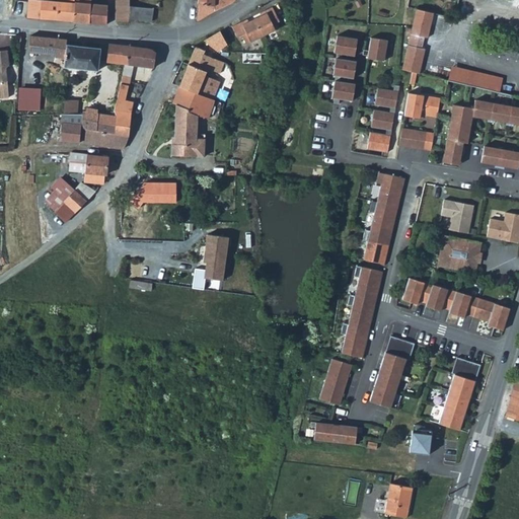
[(28,0),(27,14),(58,17),(58,0),(28,0)]
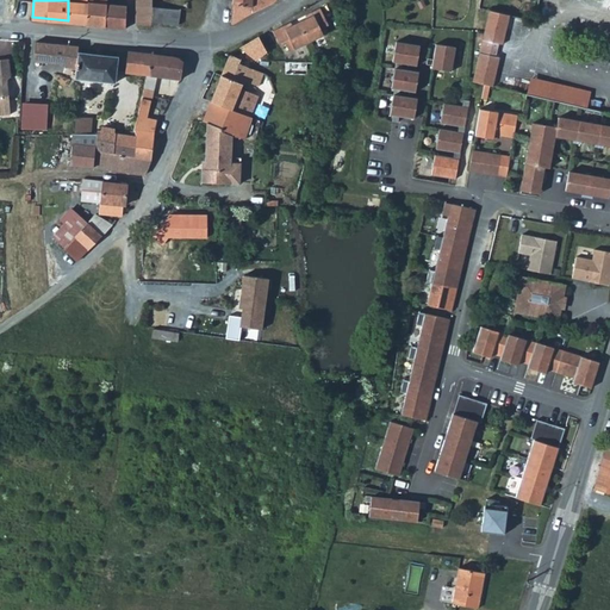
[(88,23),(88,0),(68,0),(68,20),(88,23)]
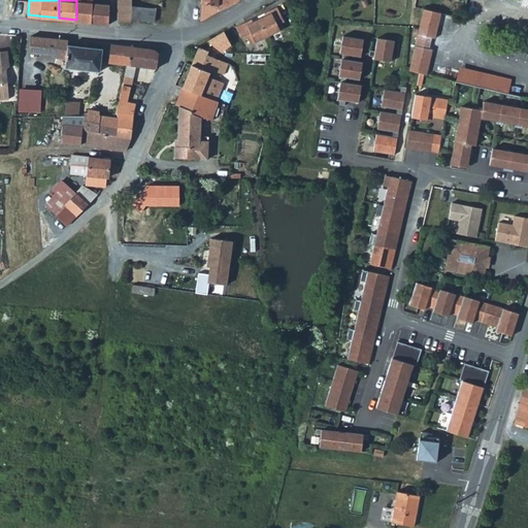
[(76,0),(76,20),(91,21),(93,1),(92,0),(76,0)]
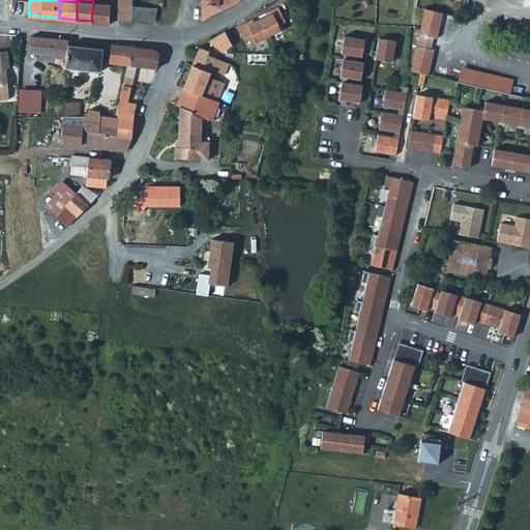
[(99,0),(100,1),(93,1),(91,21),(108,23),(110,0),(99,0)]
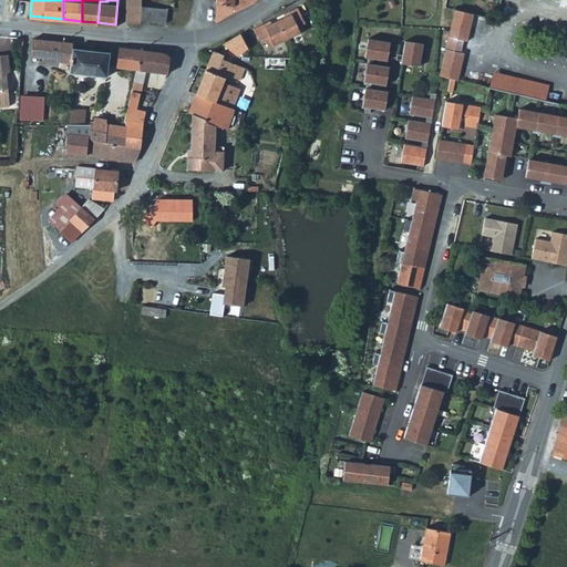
[(142,3),(142,0),(124,0),(125,20),(141,20),(141,19),(142,3)]
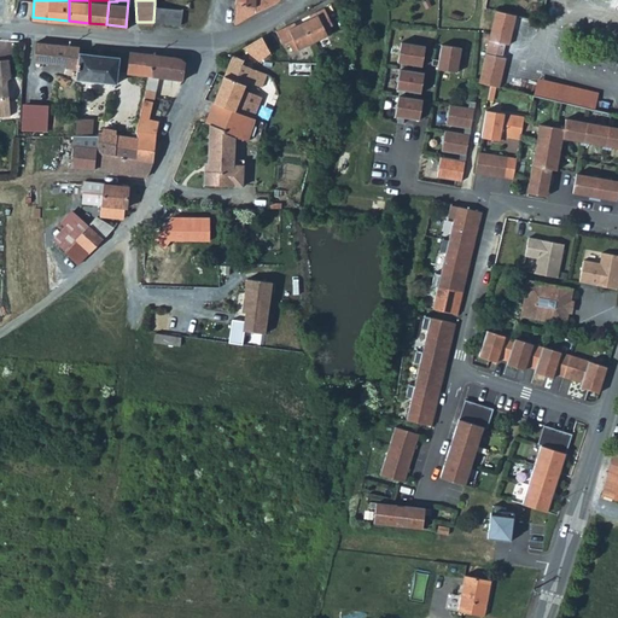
[(256,9),(256,3),(235,1),(234,23),(256,9)]
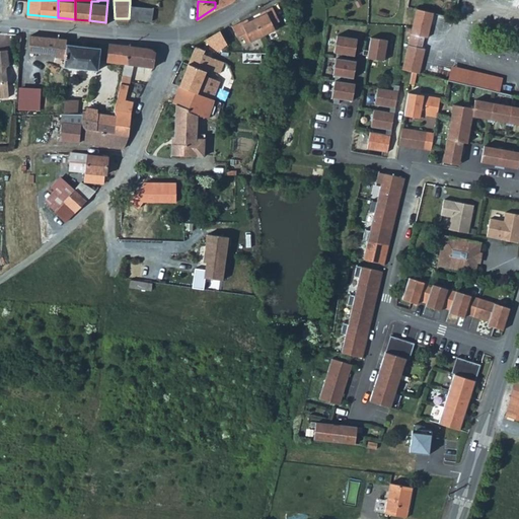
[(129,17),(151,19),(153,6),(130,3),(129,17)]
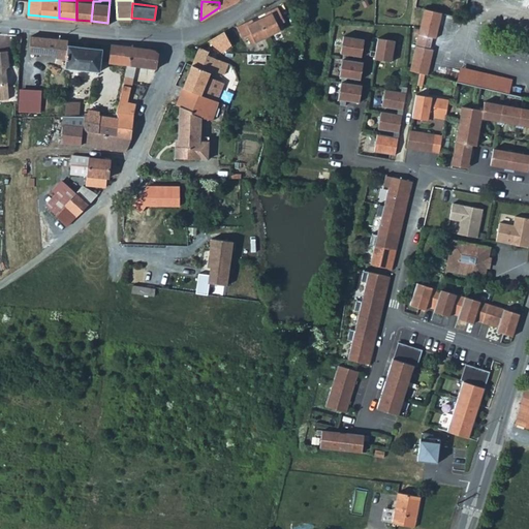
[(252,42),(284,27),(281,21),(285,19),(279,4),(271,8),(272,11),(249,23),(247,21),(238,26),(244,38),(249,36),(252,42)]
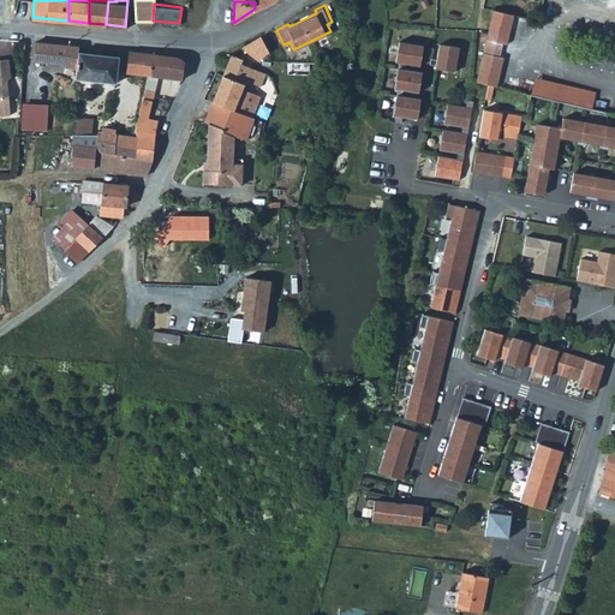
[(488,24),(508,29),(512,11),(493,6),(488,24)]
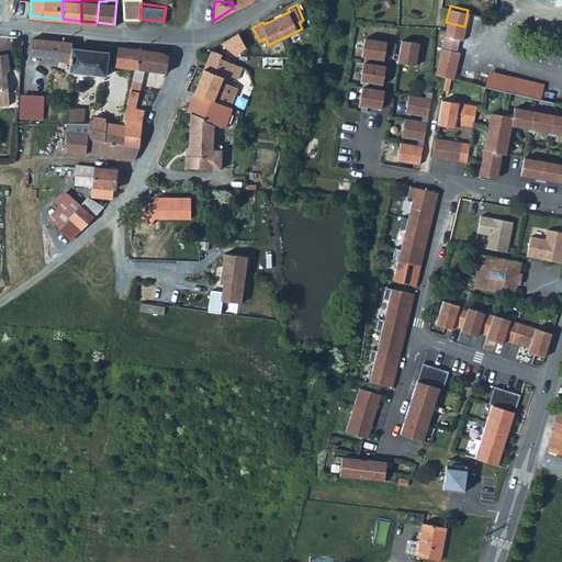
[(459,36),(462,37),(464,26),(446,22),(442,38),(458,42),(459,36)]
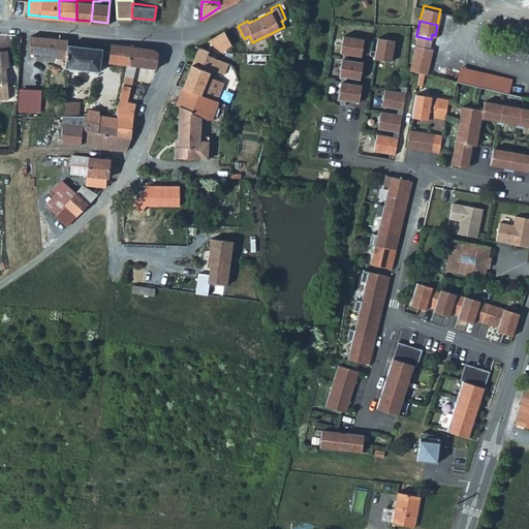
[(224,50),(235,41),(226,29),(212,38),(224,50)]
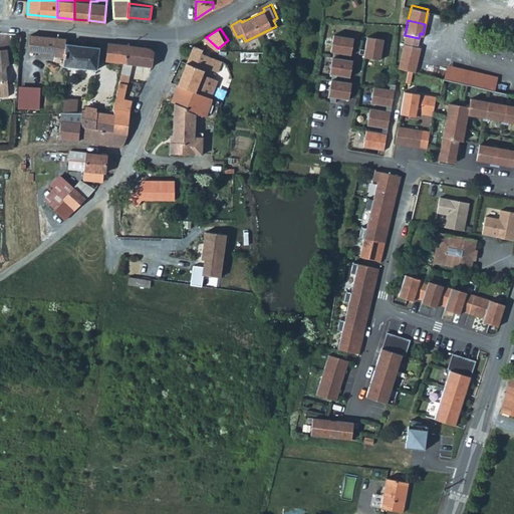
[(67,41),(67,36),(18,31),(18,57),(28,57),(28,49),(65,53),(64,63),(97,67),(99,45),(67,41)]
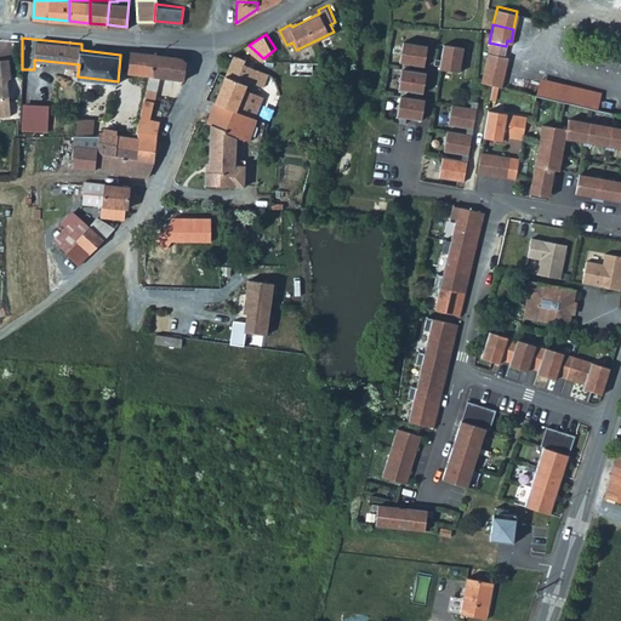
[(428,46),(404,43),(400,63),(403,63),(409,64),(425,67),(428,46)]
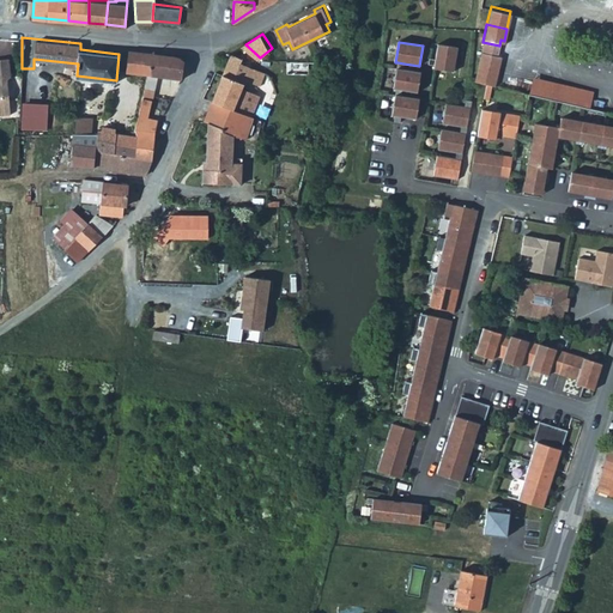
[(474,78),(495,83),(501,54),(497,53),(499,46),(483,42),(474,78)]
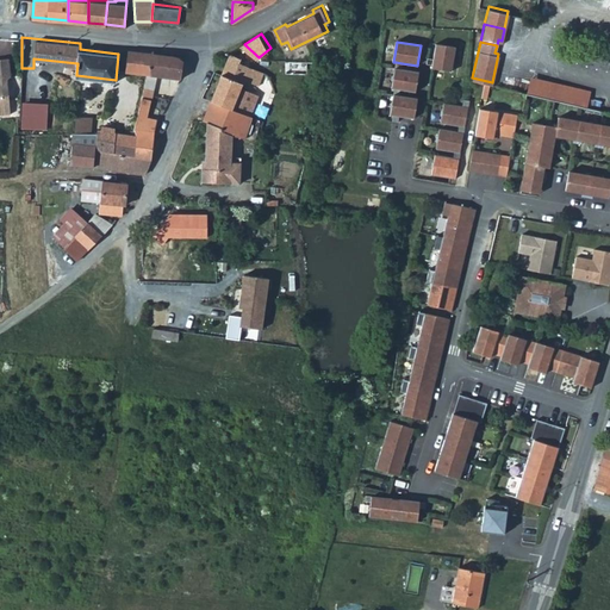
[(456,48),(436,44),(434,60),(433,64),(433,68),(452,72),(456,48)]
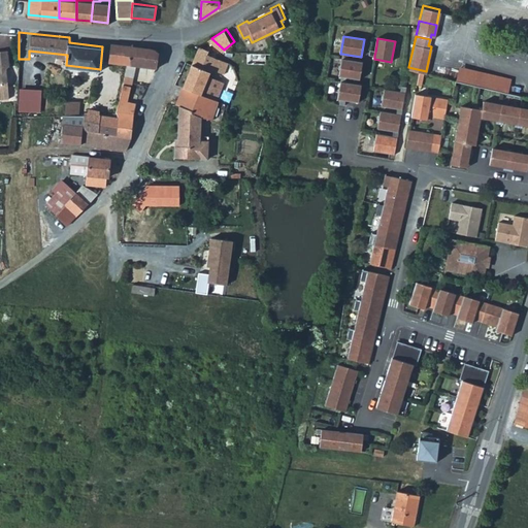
[(111,41),(109,62),(127,64),(132,44),(111,41)]
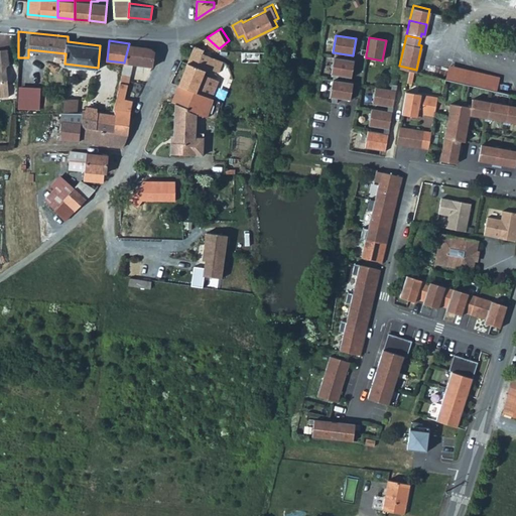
[(121,75),(129,77),(132,63),(152,67),(154,50),(153,46),(129,43),(124,62),(121,75)]
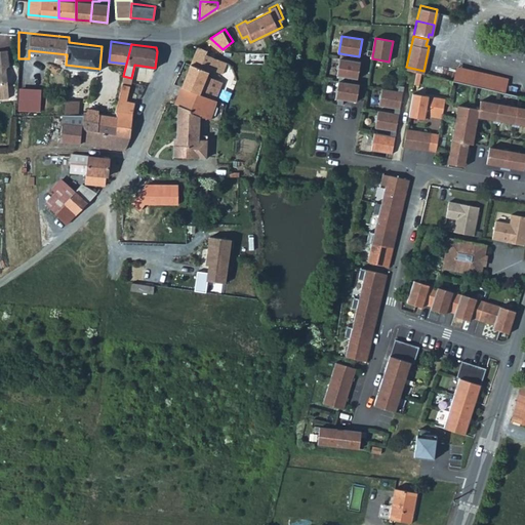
[(180,84),(214,97),(228,62),(203,51),(205,48),(195,45),(180,84)]
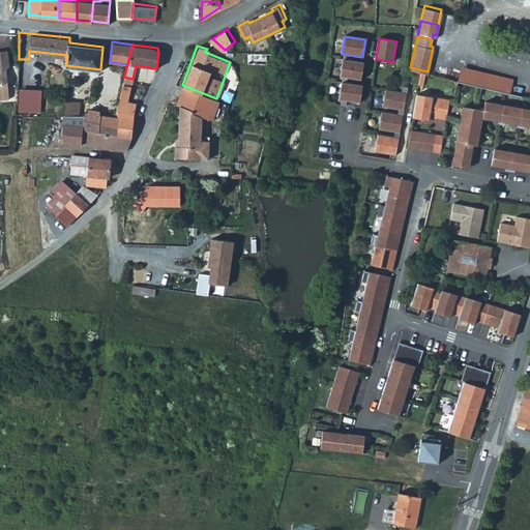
[(0,96),(9,96),(6,64),(9,64),(8,48),(0,48),(0,96)]
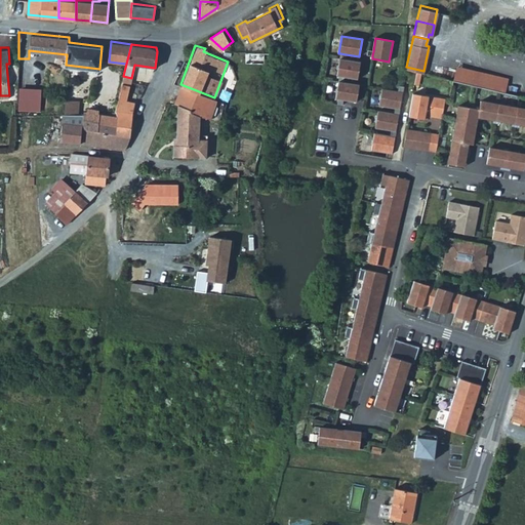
[(346,58),(340,57),(337,76),(339,76),(345,77),(358,79),(361,62),(346,58)]
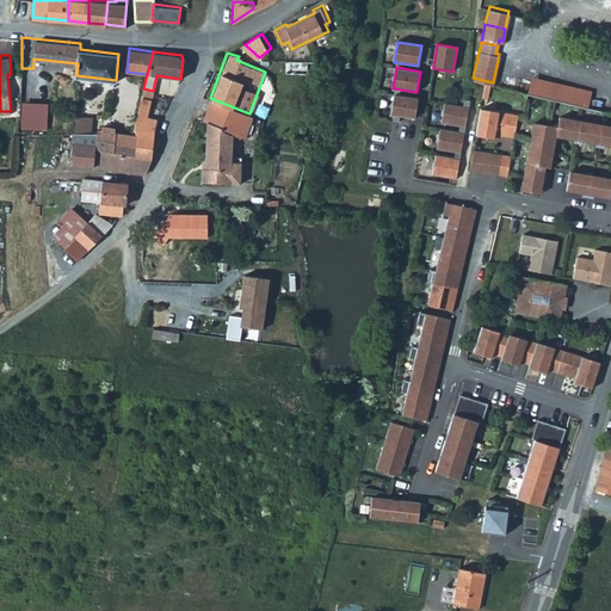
[(591,88),(531,75),(528,91),(587,104),(591,88)]
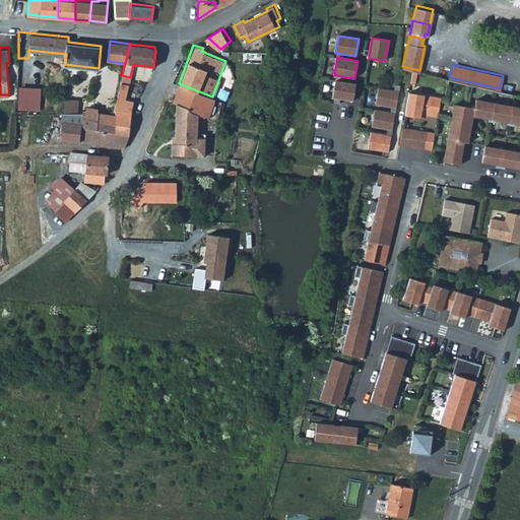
[(122,75),(120,82),(128,84),(130,77),(122,75)]
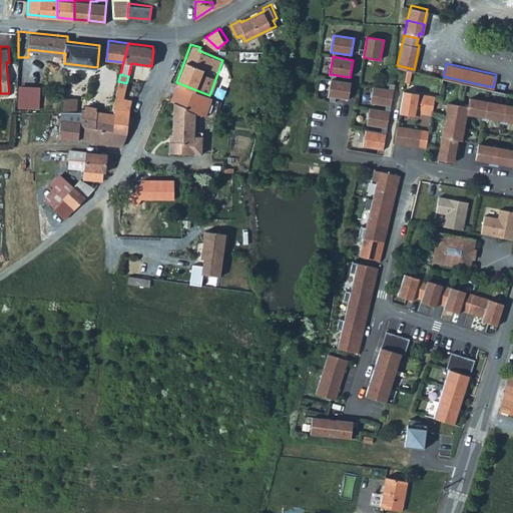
[(348,99),(351,82),(336,80),(331,79),(328,96),(331,96),(336,97),(348,99)]
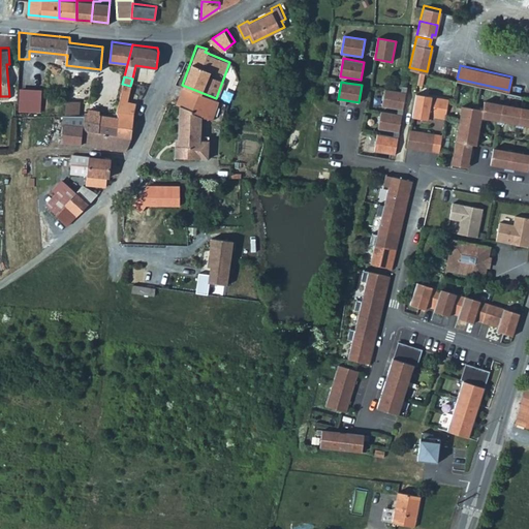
[(127,100),(130,86),(122,84),(119,99),(127,100)]
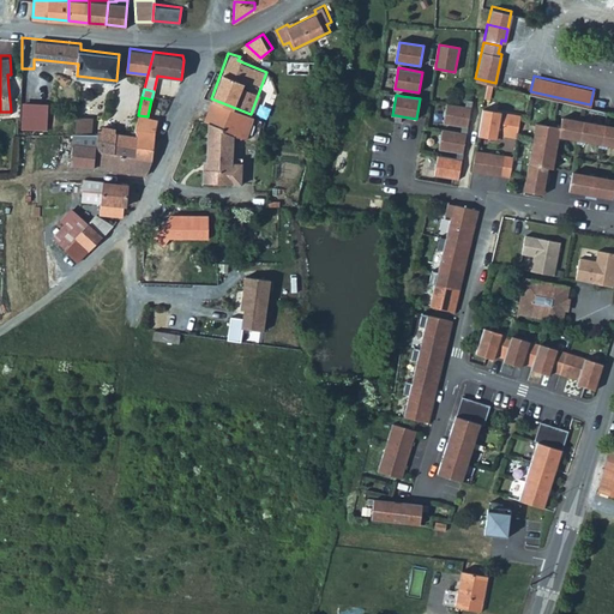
[(211,98),(204,118),(209,120),(206,142),(208,139),(222,144),(227,130),(227,128),(245,137),(252,115),(251,114),(211,98)]
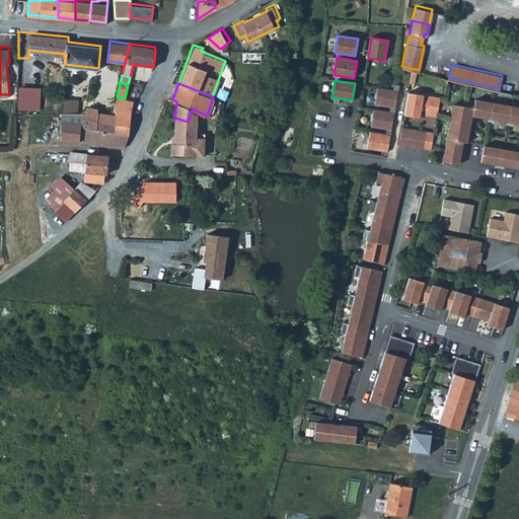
[(20,85),(18,108),(42,110),(43,87),(20,85)]
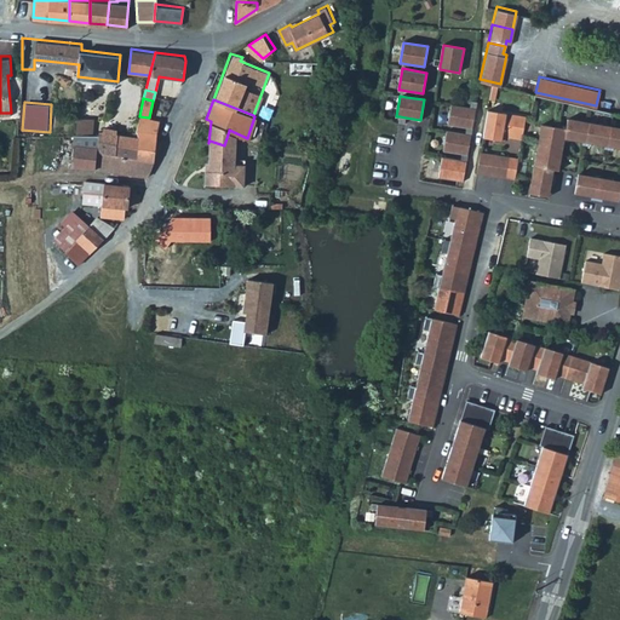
[(451,103),(447,124),(472,126),(476,107),(451,103)]
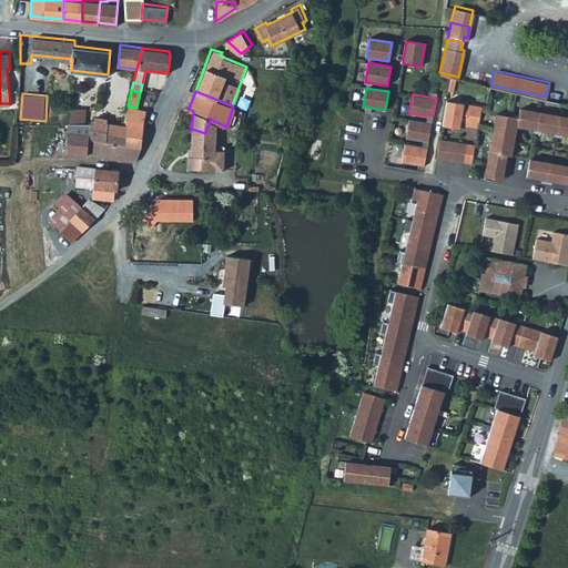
[(483,103),(447,98),(443,122),(460,124),(462,120),(479,123),(483,103)]
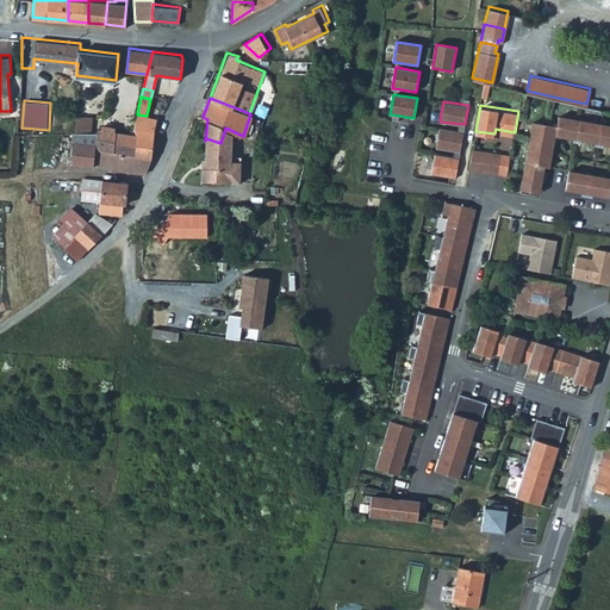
[(609,119),(559,112),(558,122),(533,118),(523,178),(542,181),(546,162),(551,163),(555,134),(560,135),(561,129),(565,129),(564,132),(574,135),(573,137),(583,138),(583,132),(586,132),(586,136),(596,138),(596,141),(604,142),(605,136),(608,136),(608,139),(609,139),(609,119)]
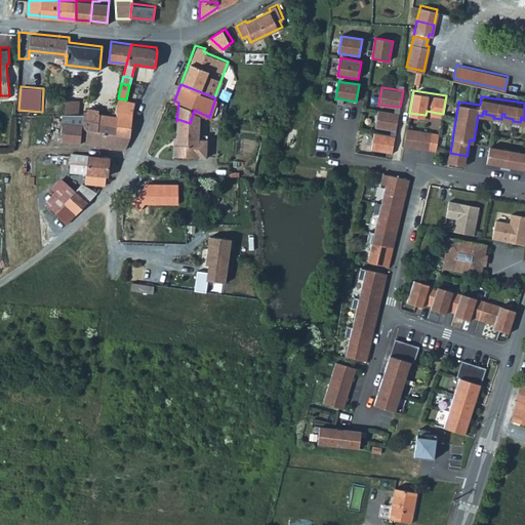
[(71,113),(78,113),(79,99),(65,98),(64,112),(71,113)]
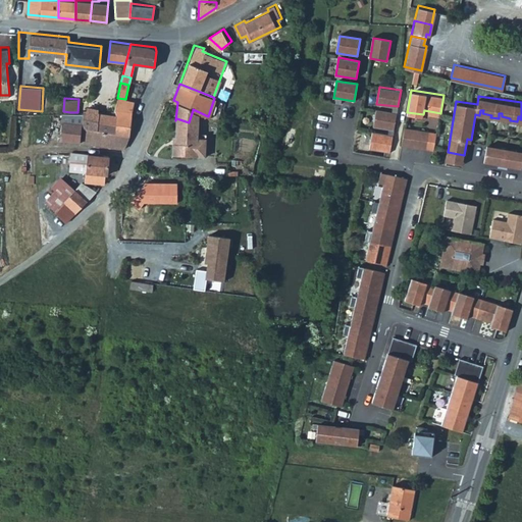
[(125,99),(117,98),(116,99),(114,108),(101,111),(102,107),(87,105),(87,109),(83,109),(82,121),(82,125),(129,134),(132,110),(134,101),(125,99)]
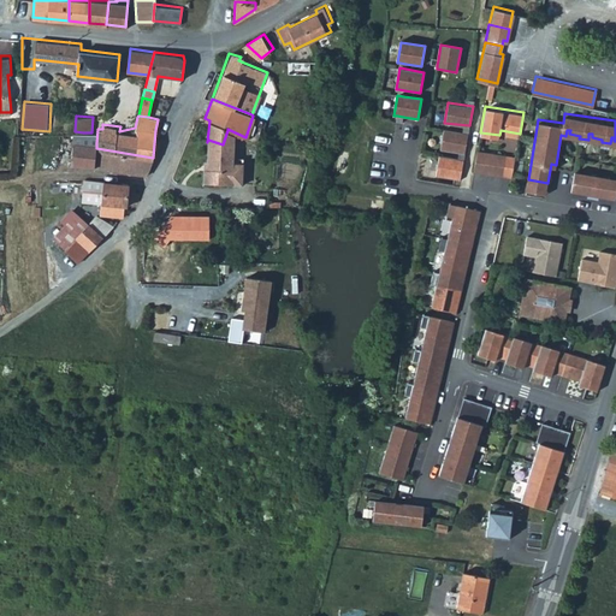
[(443,129),(439,149),(458,152),(465,153),(468,132),(443,129)]
